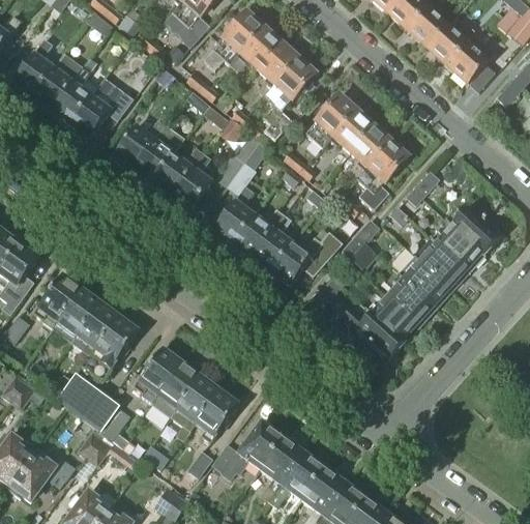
[(54,0),(51,5),(60,12),(69,0),(54,0)]
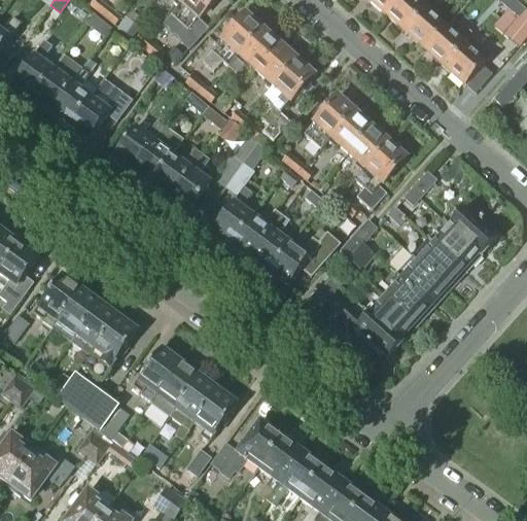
[(107,18),(114,8),(104,0),(91,0),(89,2),(107,18)]
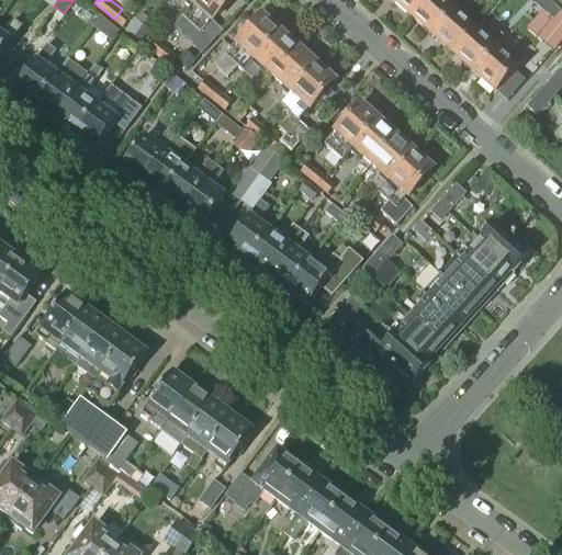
[(189,6),(180,15),(191,25),(183,33),(202,48),(210,40),(221,26),(211,19),(228,0),(194,0),(189,6)]
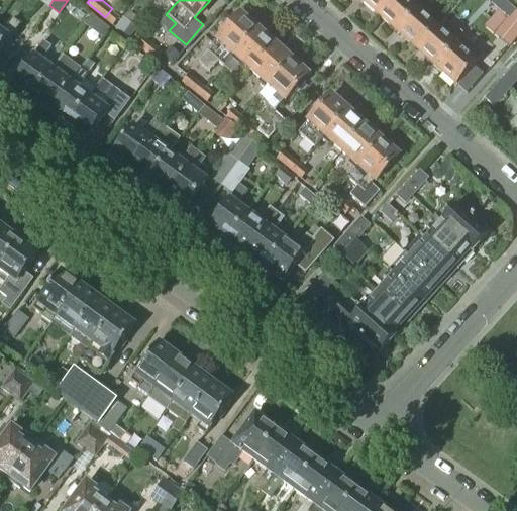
[(365,0),(379,12),(387,3),(390,0),(365,0)]
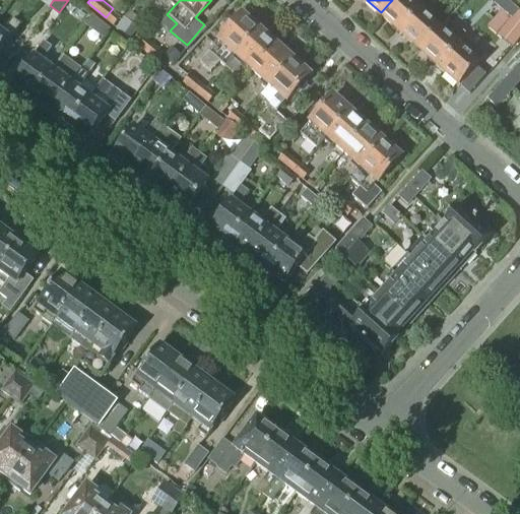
[(420,48),(440,25),(410,0),(392,0),(389,3),(381,12),(420,48)]
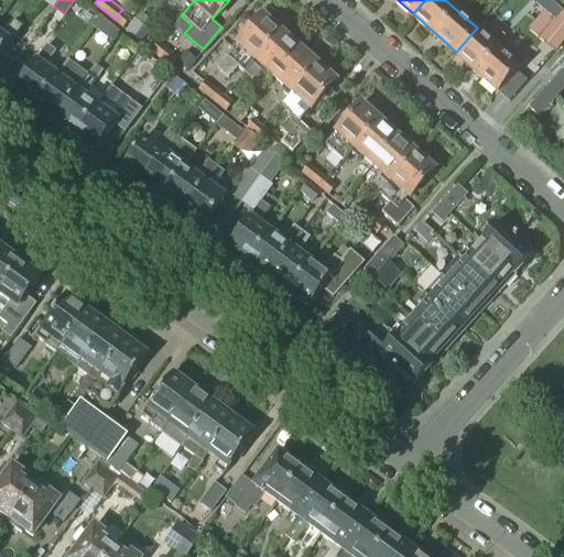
[(563,9),(553,0),(537,0),(554,17),(541,35),(555,47),(563,35),(563,9)]
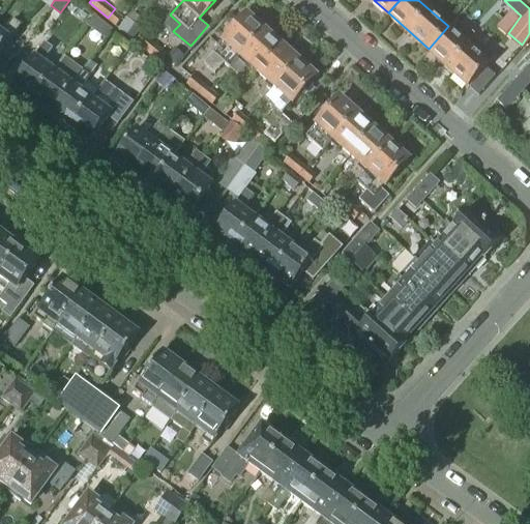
[(115,8),(108,18),(115,23),(122,15),(115,8)]
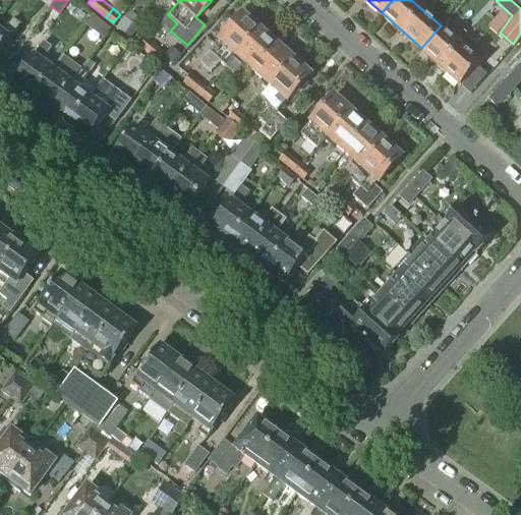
[(85,18),(96,25),(102,18),(92,10),(85,18)]
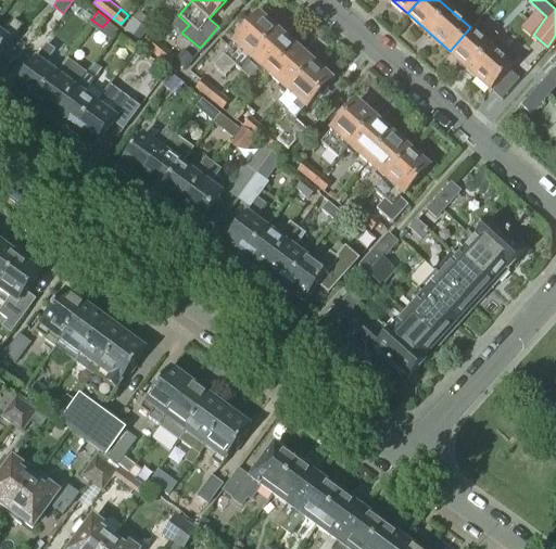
[(0,30),(0,49),(21,23),(24,18),(16,13),(13,17),(12,16),(1,32),(0,30)]
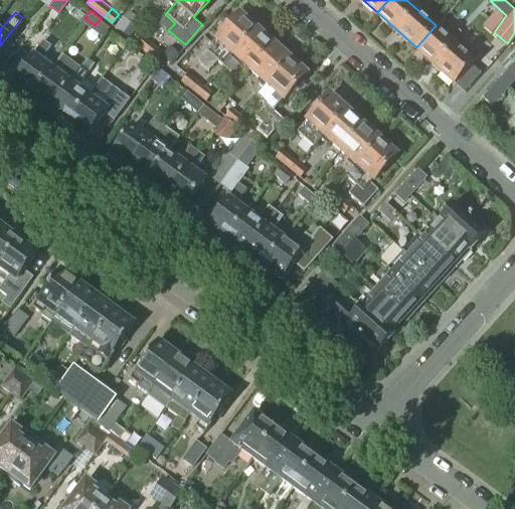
[(207,50),(198,59),(209,68),(217,59),(222,63),(229,56),(256,26),(259,24),(249,15),(247,18),(241,12),(222,34),(207,50)]
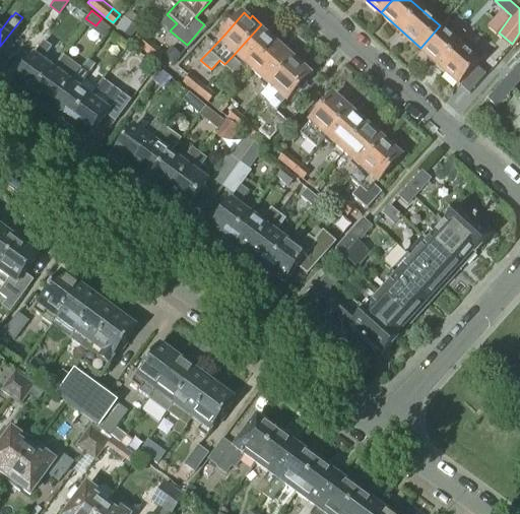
[(440,25),(420,48),(460,83),(488,53),(448,17),(441,26),(440,25)]
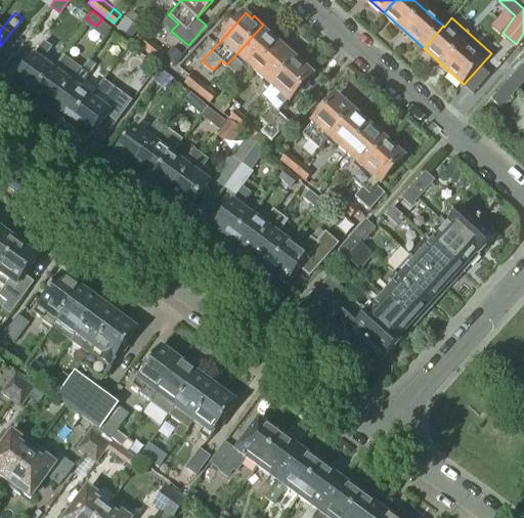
[(233,57),(226,65),(234,72),(241,63),(244,59),(245,59),(254,68),(277,41),(279,39),(269,30),(267,32),(261,27),(233,57)]
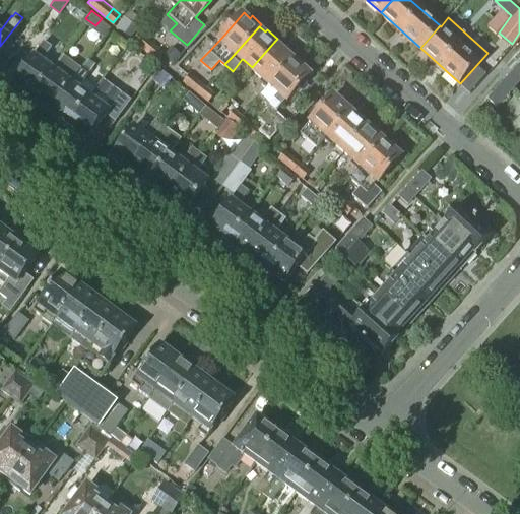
[(132,38),(140,45),(147,37),(139,29),(132,38)]
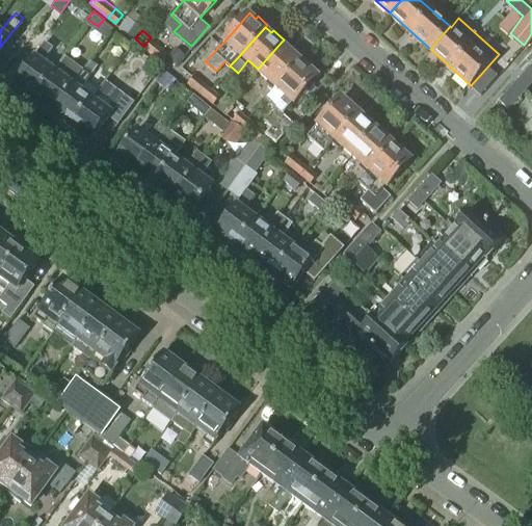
[(151,37),(143,46),(161,60),(167,52),(164,49),(151,37)]
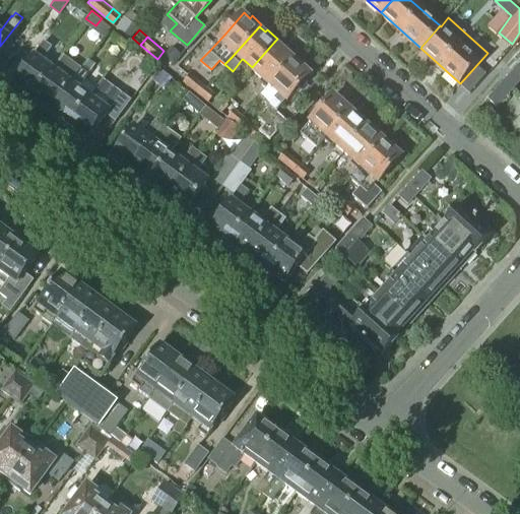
[(44,39),(13,82),(20,87),(18,90),(30,99),(57,62),(46,53),(52,45),(44,39)]
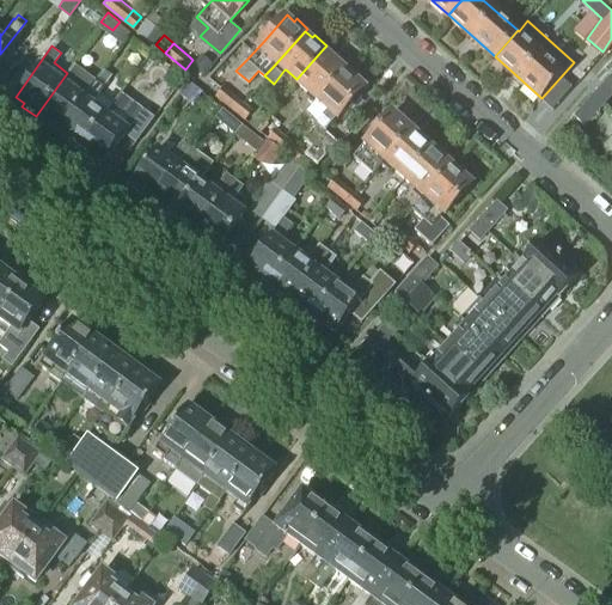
[(324,48),(297,79),(308,89),(304,93),(314,102),(346,67),(335,59),(337,55),(326,46),(324,48)]
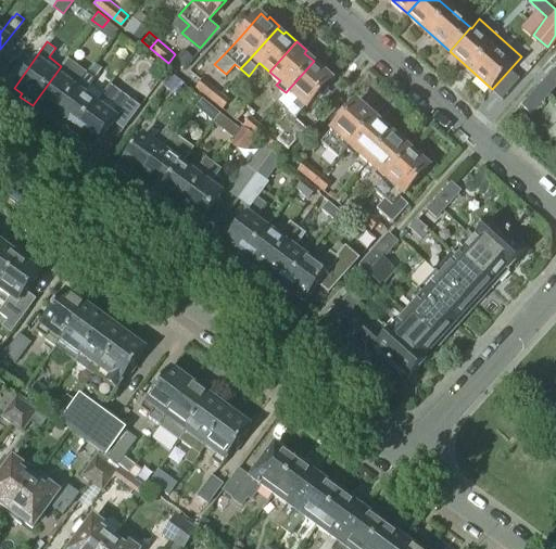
[(182,46),(175,54),(188,64),(194,56),(182,46)]
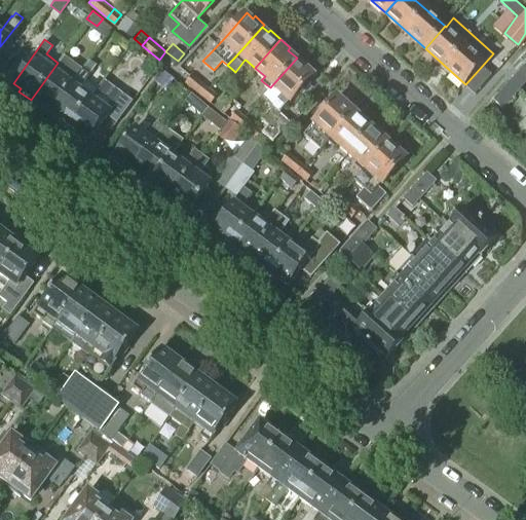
[(58,63),(31,100),(43,109),(44,106),(51,111),(83,68),(64,53),(58,63)]
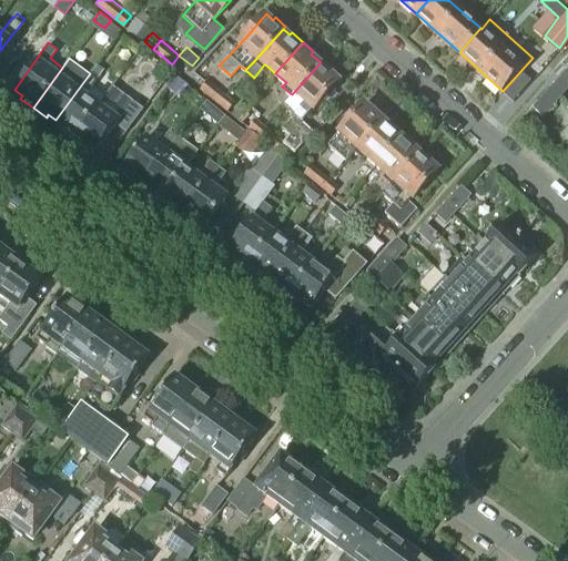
[(291,119),(282,128),(288,133),(283,139),(292,146),(311,126),(303,120),(340,79),(330,71),(332,68),(323,60),(321,62),(292,94),(288,98),(284,104),(294,113),(291,119)]
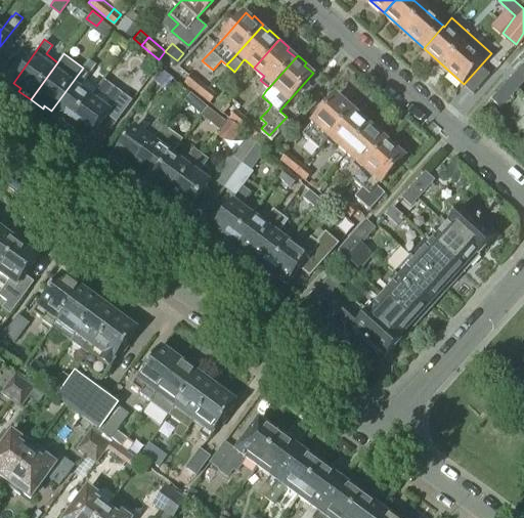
[(83,68),(51,111),(60,118),(58,120),(69,128),(98,88),(84,78),(95,61),(90,57),(83,68)]
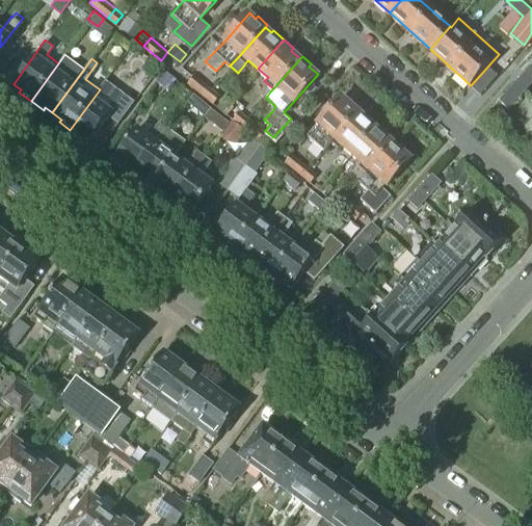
[(168,87),(174,79),(161,70),(156,78),(168,87)]
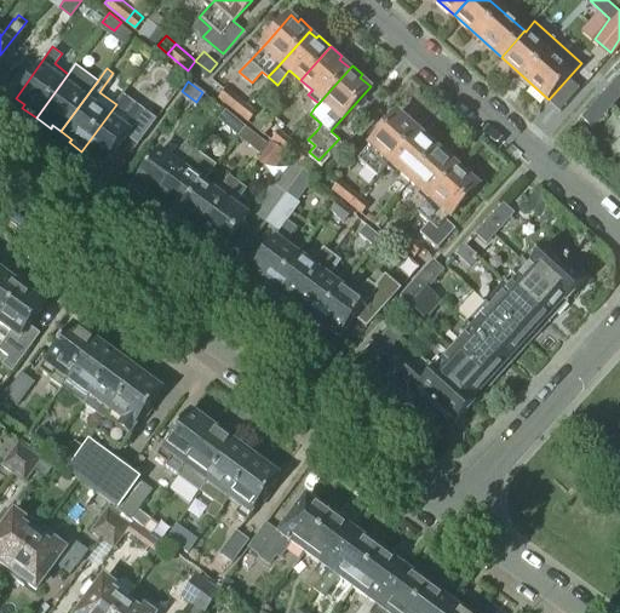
[(218,95),(237,110),(246,99),(227,85),(218,95)]
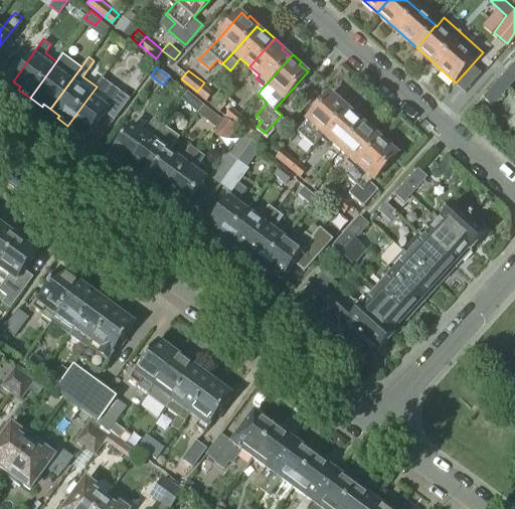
[(506,71),(500,78),(508,86),(514,78),(506,71)]
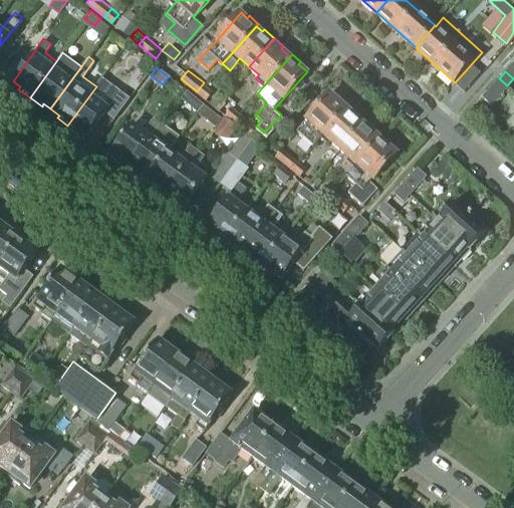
[(96,86),(67,125),(78,134),(80,131),(87,136),(105,111),(114,118),(130,97),(102,77),(96,86)]
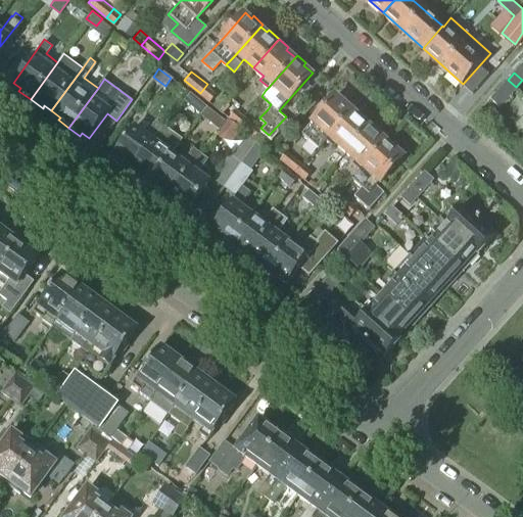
[(500,105),(516,87),(508,80),(491,97),(500,105)]
